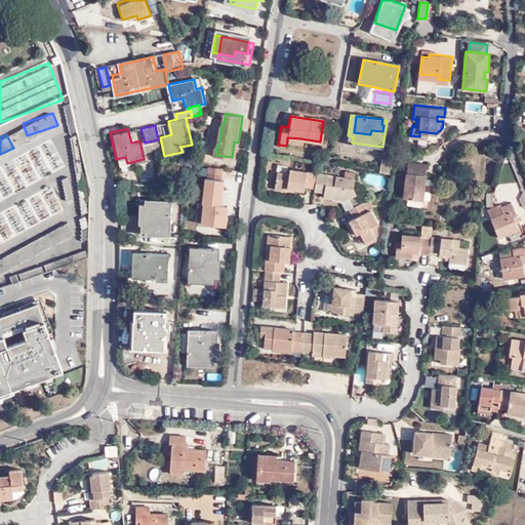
[(36,182),(43,196),(0,214),(0,240),(45,219),(69,223),(28,241),(27,252),(12,250),(8,241),(0,245),(0,270),(76,236),(70,223),(85,208),(80,196),(71,195),(75,156),(41,153),(42,155),(22,174),(18,170),(1,186),(0,196),(40,177),(36,182)]
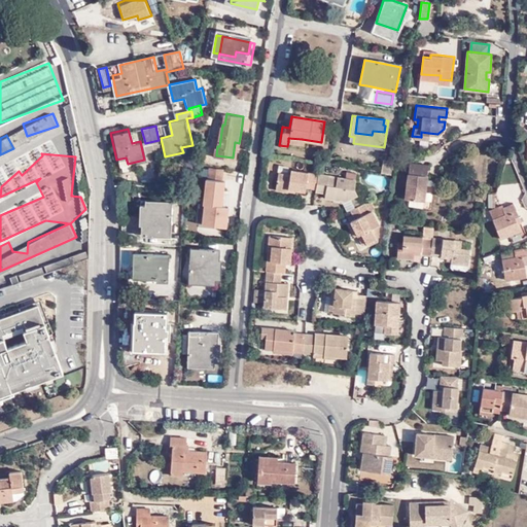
[(395,162),(384,160),(382,174),(393,176),(395,162)]
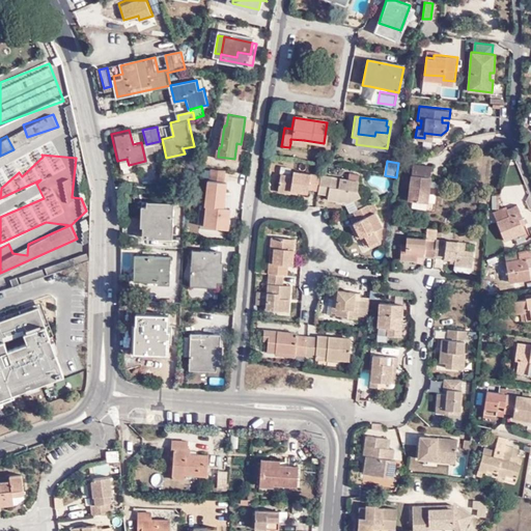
[(428,202),(432,166),(413,164),(408,200),(428,202)]
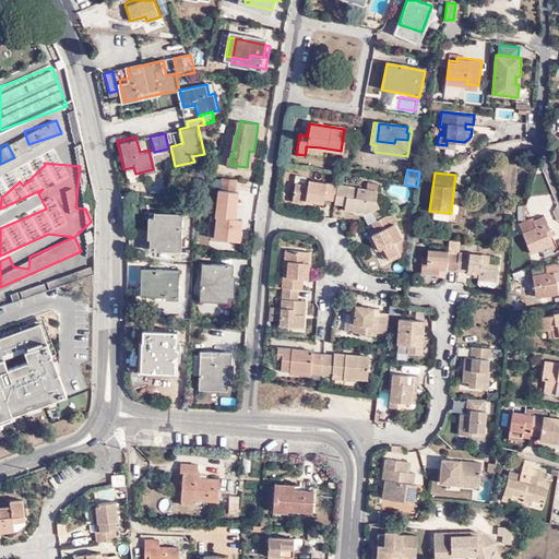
[(223,177),(222,189),(237,191),(238,179),(223,177)]
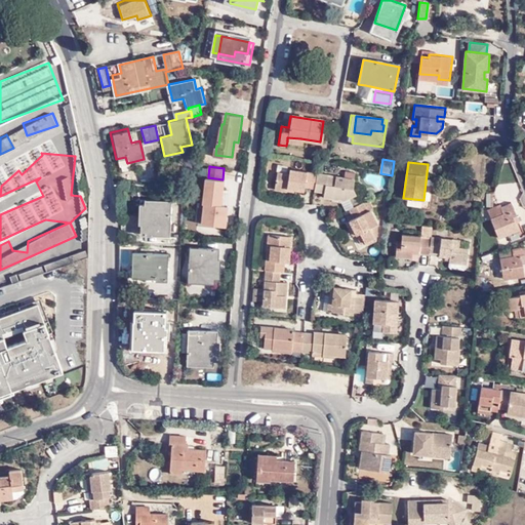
[(315,191),(317,176),(290,171),(289,176),(278,174),(275,192),(287,194),(287,193),(288,191),(295,193),(305,194),(305,190),(315,191)]
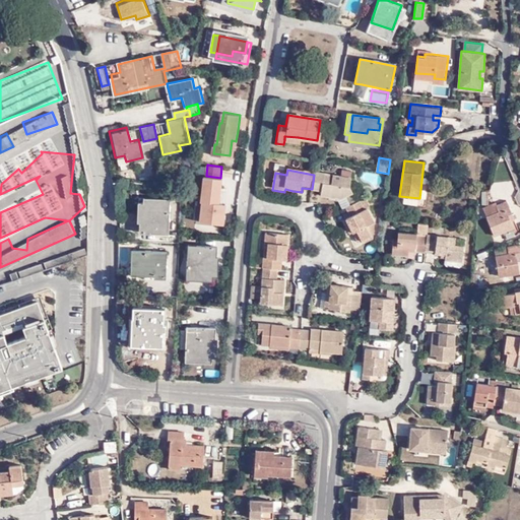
[(351,180),(315,173),(314,175),(312,189),(312,191),(322,193),(321,197),(339,201),(344,198),(353,194),(350,187),(351,180)]
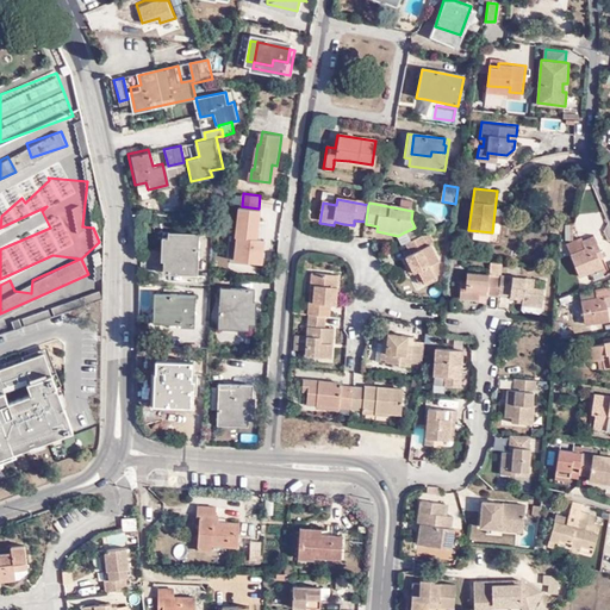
[(259,209),(242,206),(240,206),(236,236),(238,236),(236,260),(256,262),(257,248),(261,249),(263,237),(259,237),(262,209),(259,209)]
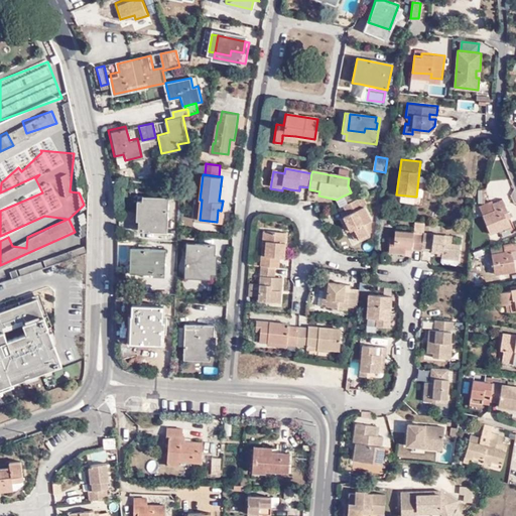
[(355,200),(351,192),(342,197),(346,205),(355,200)]
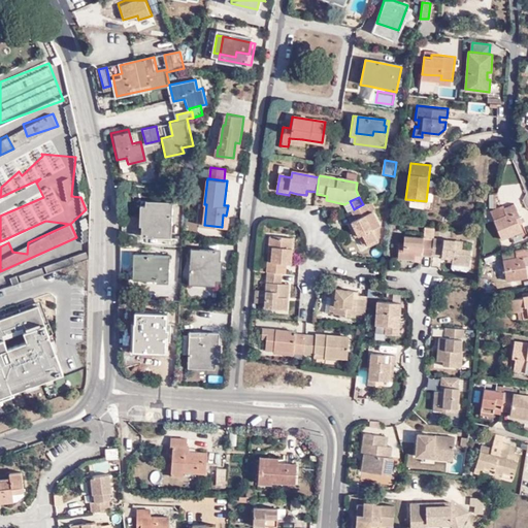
[(136,204),(162,205),(162,200),(130,198),(129,234),(161,235),(161,232),(136,230),(136,204)]
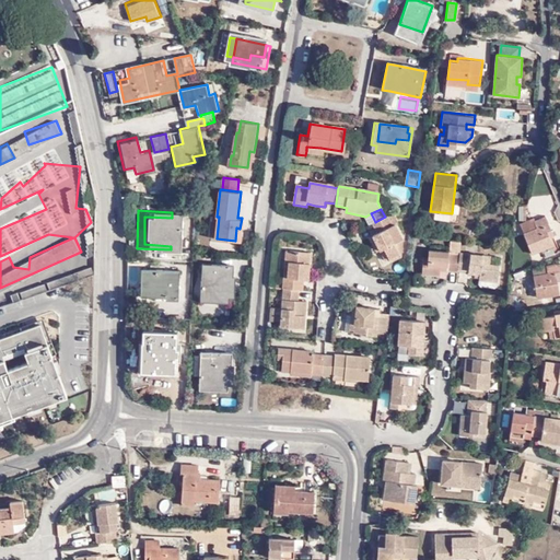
[(375,222),(372,223),(377,233),(373,235),(380,251),(385,261),(388,259),(389,263),(400,257),(403,241),(395,224),(392,225),(387,216),(385,217),(375,222)]
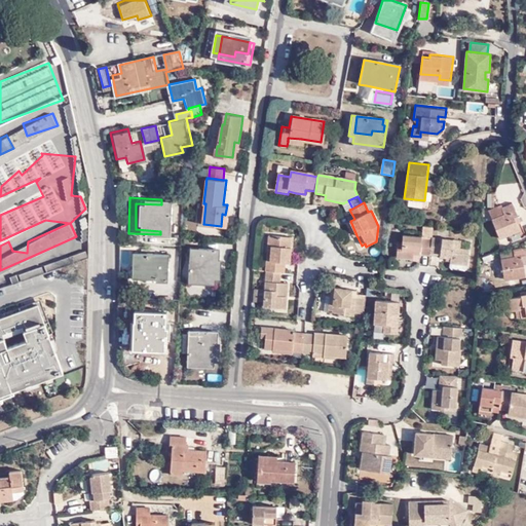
[(160,231),(161,204),(136,203),(136,229),(160,231)]
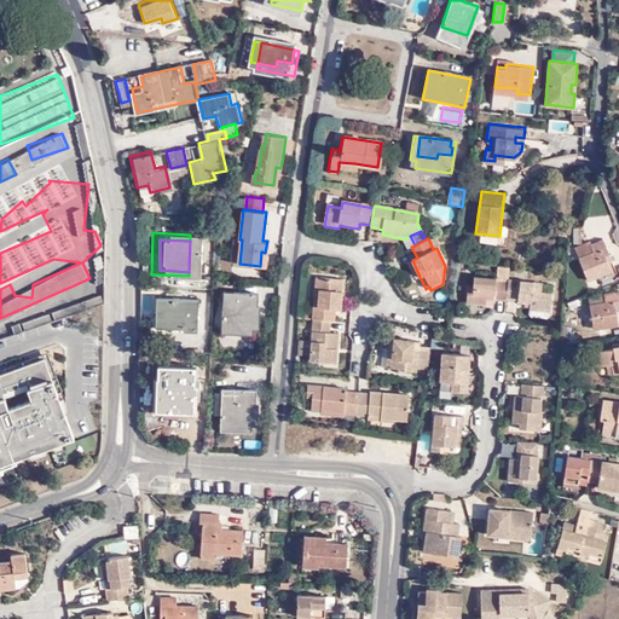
[(613,261),(605,239),(593,244),(596,253),(580,260),(590,281),(613,271),(609,262),(613,261)]
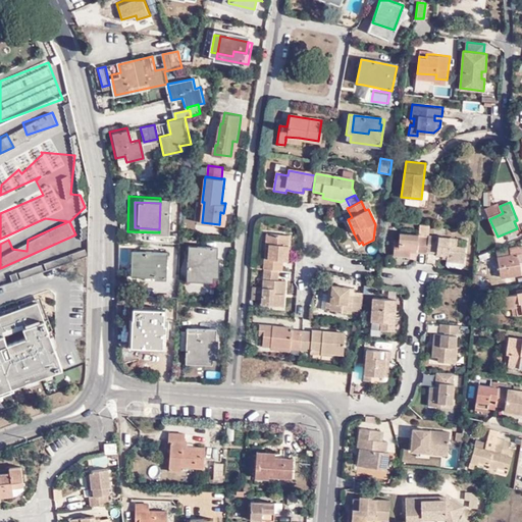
[(486,212),(489,219),(503,213),(500,206),(486,212)]
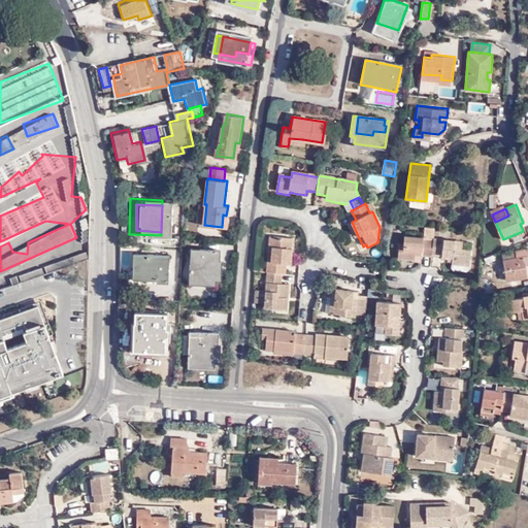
[(358,236),(352,222),(348,224),(355,238),(358,236)]
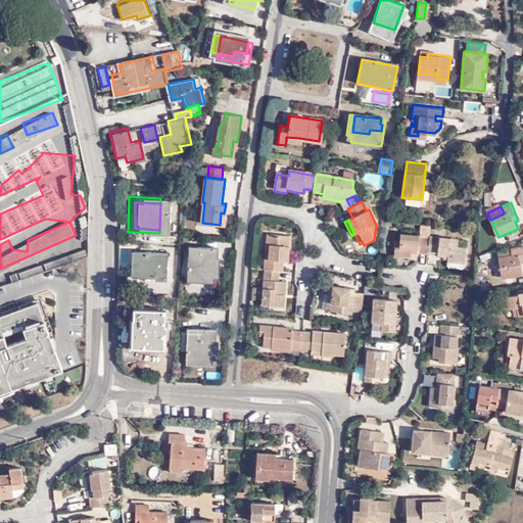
[(270,232),(267,268),(281,270),(285,270),(286,258),(290,258),(293,234),(270,232)]
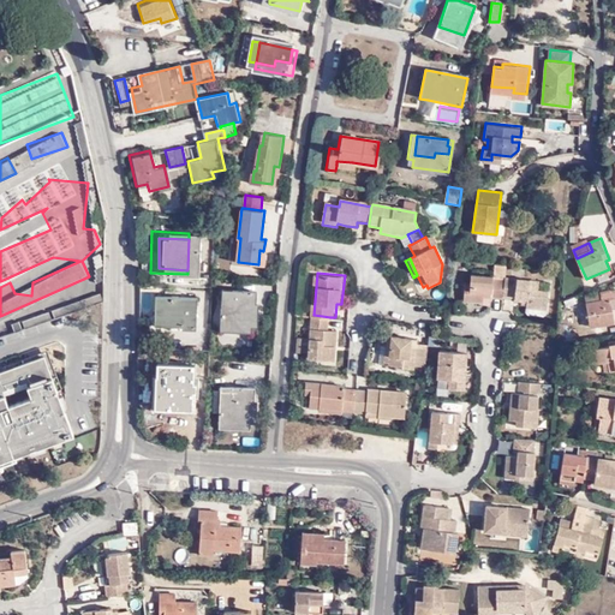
[(481,296),(502,298),(502,296),(503,280),(491,279),(491,276),(470,274),(469,284),(463,282),(461,299),(481,302),(481,296)]
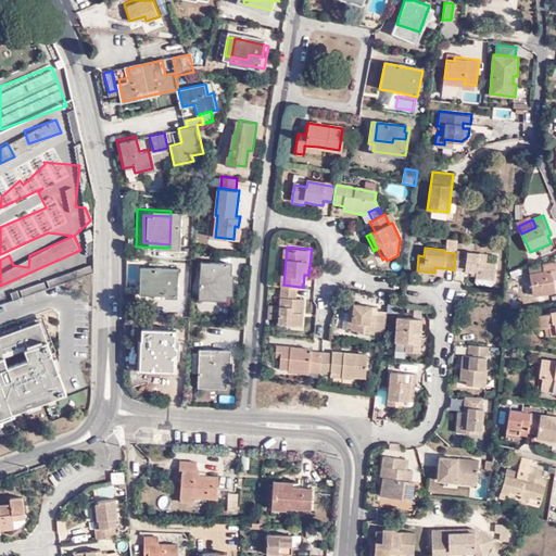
[(455,253),(454,267),(463,268),(463,270),(469,272),(475,272),(475,276),(475,277),(493,279),(494,263),(484,262),(485,254),(455,251),(455,253)]
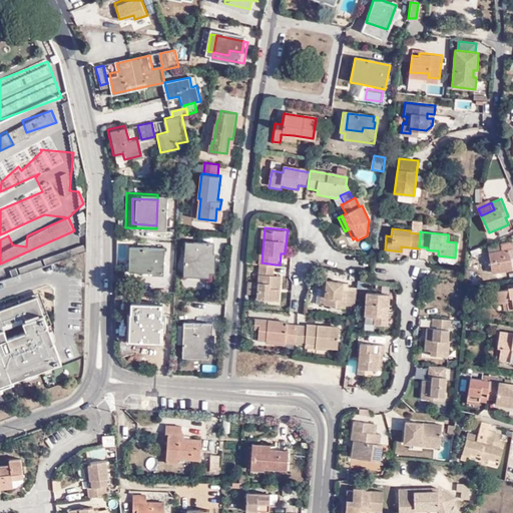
[(211,271),(217,272),(218,253),(215,253),(215,241),(187,240),(186,253),(212,255),(211,271)]
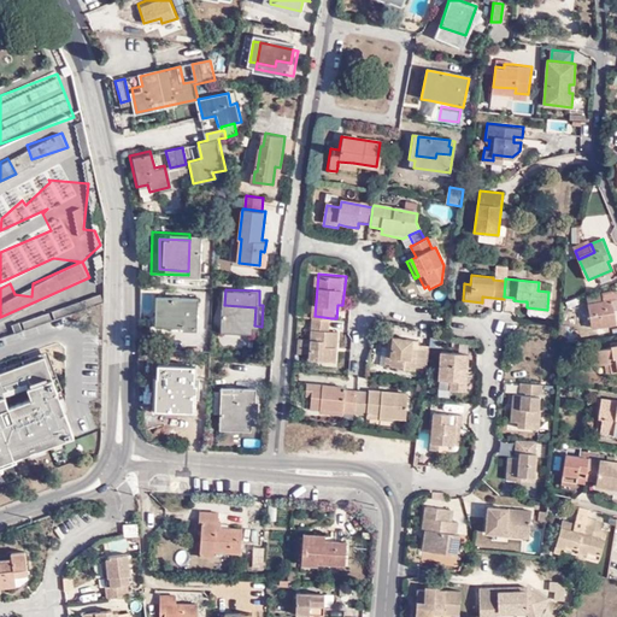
[(604,301),(587,303),(588,328),(613,325),(612,312),(616,311),(616,301),(616,291),(603,293),(604,301)]
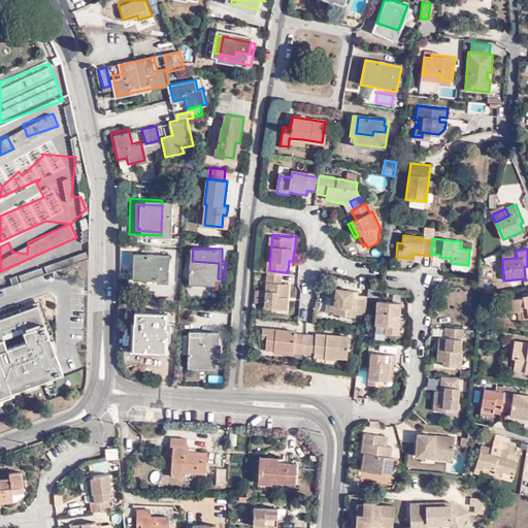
[(164,279),(165,253),(128,252),(127,277),(164,279)]
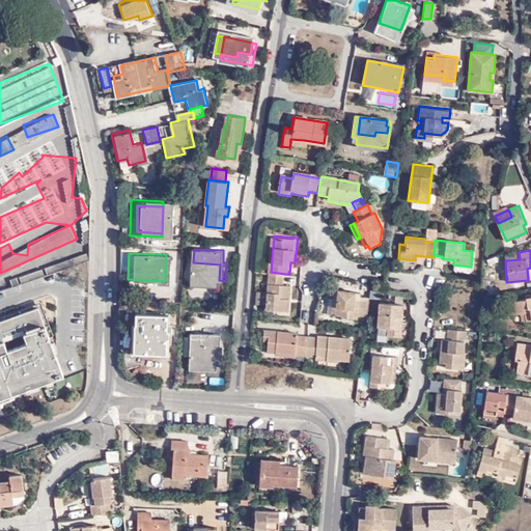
[(193,262),(192,279),(219,280),(220,264),(193,262)]
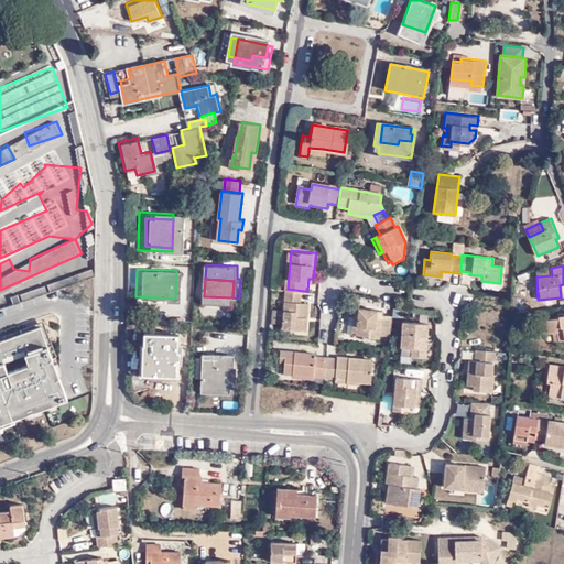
[(303,291),(288,289),(286,310),(285,322),(284,326),(308,329),(311,302),(303,301),(303,291)]
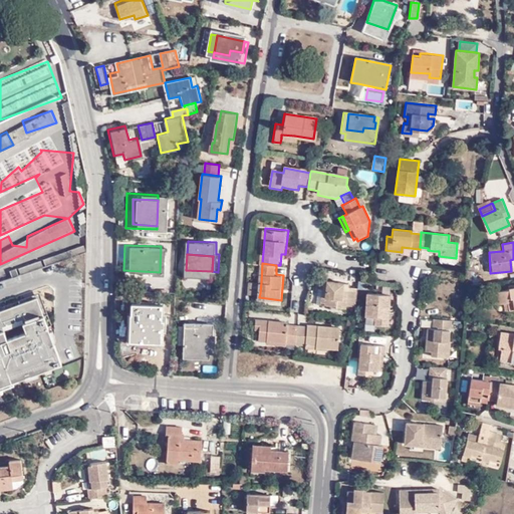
[(354,305),(356,287),(346,286),(346,282),(337,281),(337,284),(332,283),(332,280),(323,279),(322,287),(325,287),(323,303),(334,305),(343,307),(344,303),(354,305)]
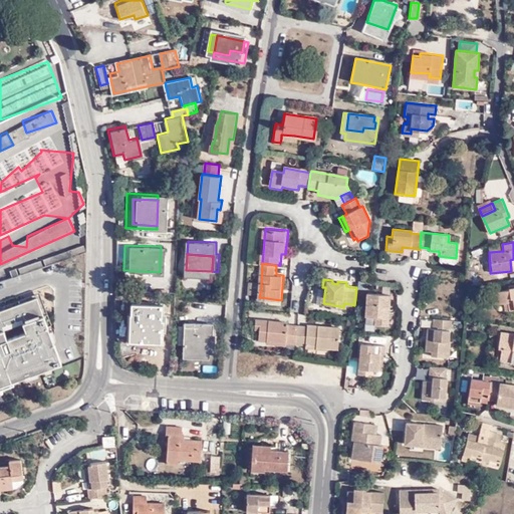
[(260,293),(261,282),(251,281),(250,292),(260,293)]
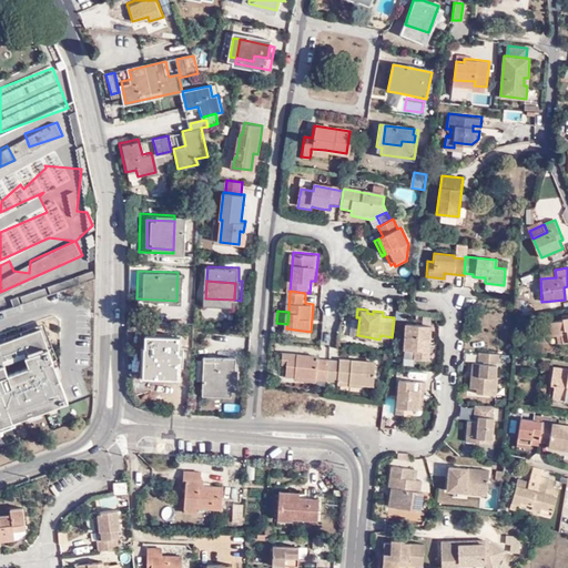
[(567,320),(546,324),(549,340),(559,337),(560,345),(567,343),(567,320)]
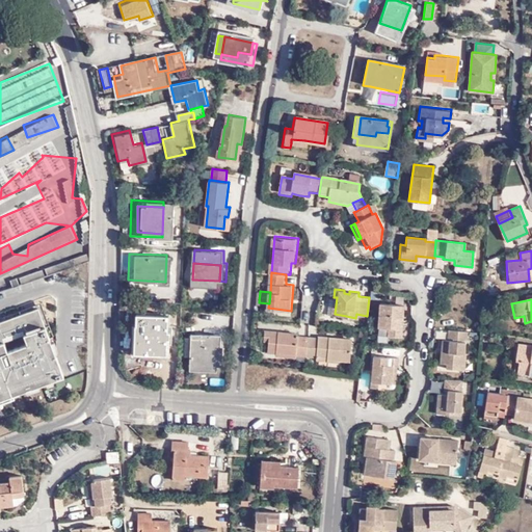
[(397,315),(401,316),(402,303),(378,301),(375,333),(399,335),(400,321),(396,321),(397,315)]
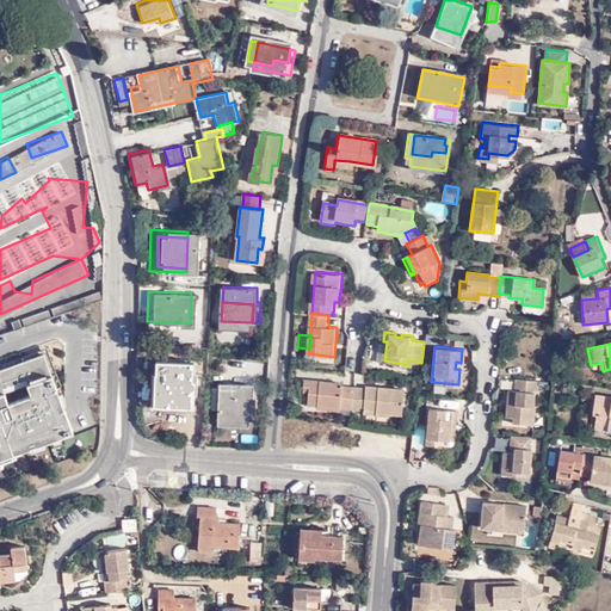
[(0,464),(18,458),(16,454),(76,431),(74,426),(72,427),(45,355),(0,370),(0,464)]
